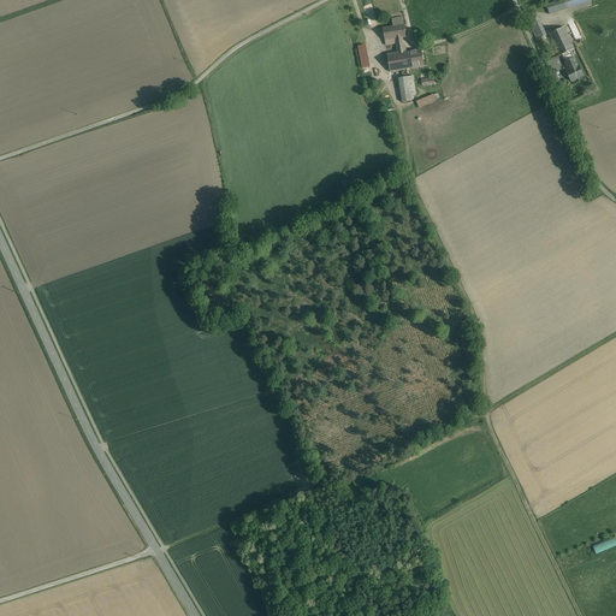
[(567,9),(563,0),(561,0),(546,5),(550,15),(567,9)]
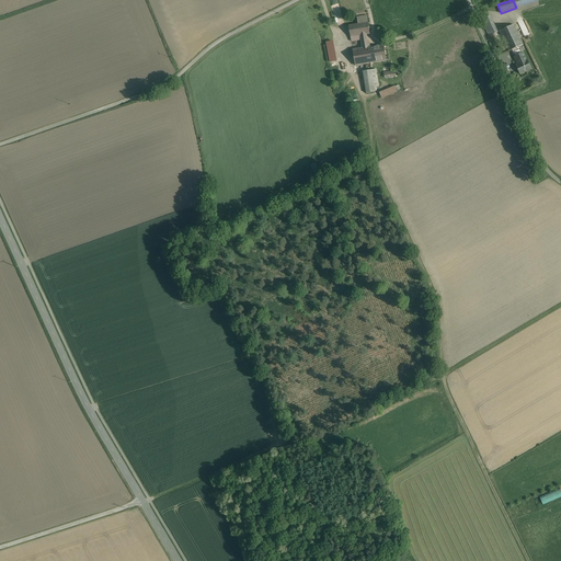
[(490,15),(481,19),(489,36),(497,32),(490,15)]
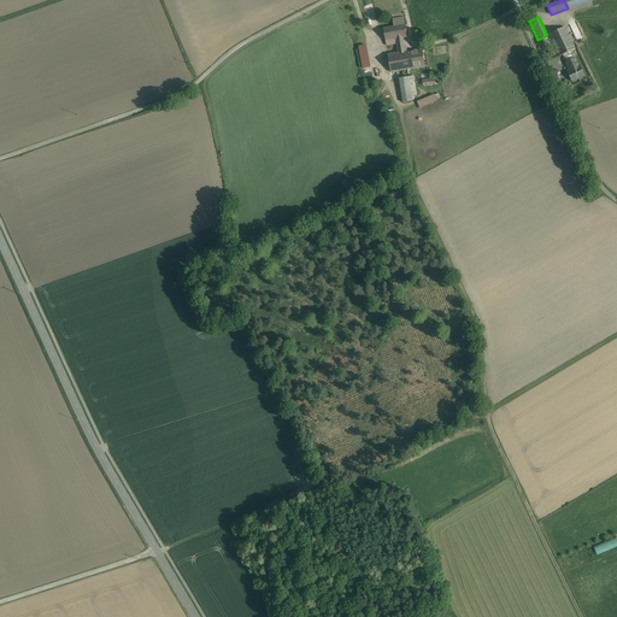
[(394,27),(383,28),(387,46),(398,43),(399,53),(388,54),(391,72),(425,66),(422,50),(407,52),(407,47),(405,47),(403,37),(407,37),(405,24),(394,27)]
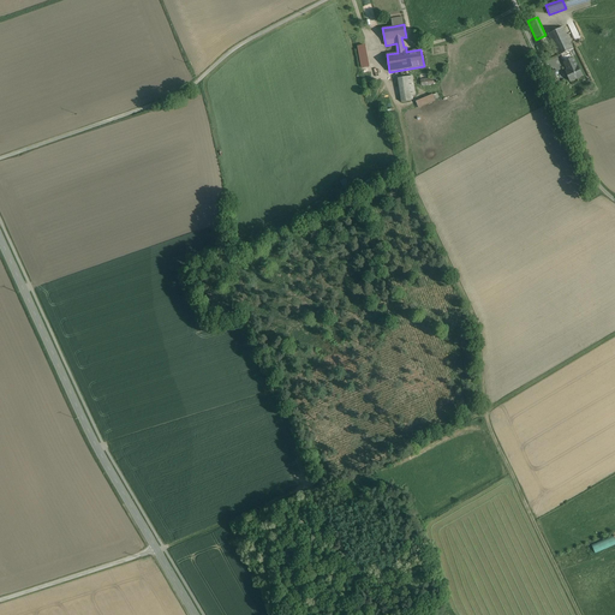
[(563,28),(548,34),(559,57),(562,54),(571,51),(573,49),(563,28)]
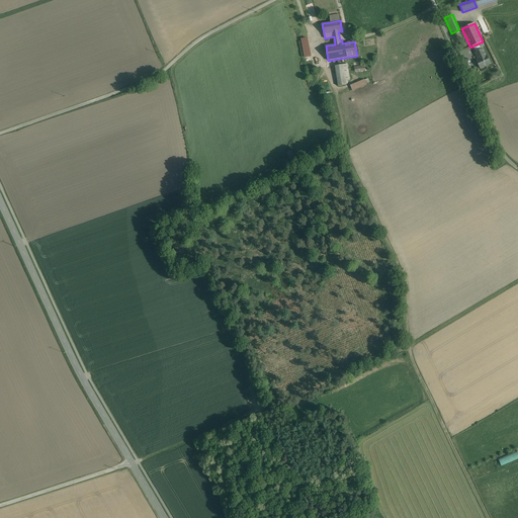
[(301,35),(305,52),(310,51),(307,34),(301,35)]
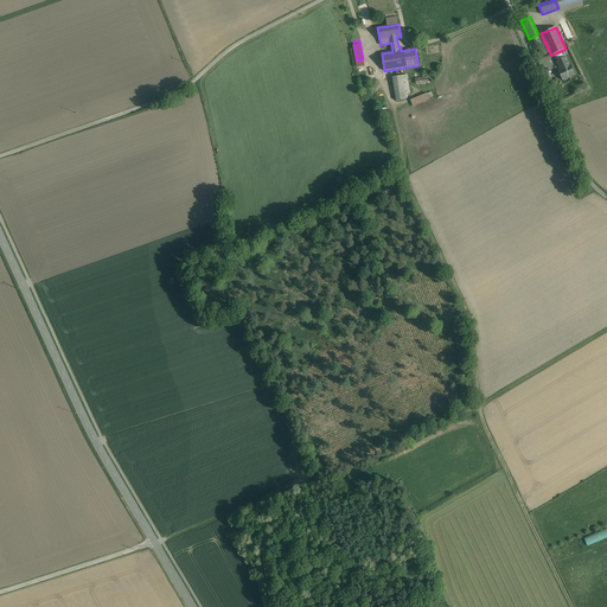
[(569,65),(563,50),(555,53),(560,63),(557,64),(560,69),(569,65)]
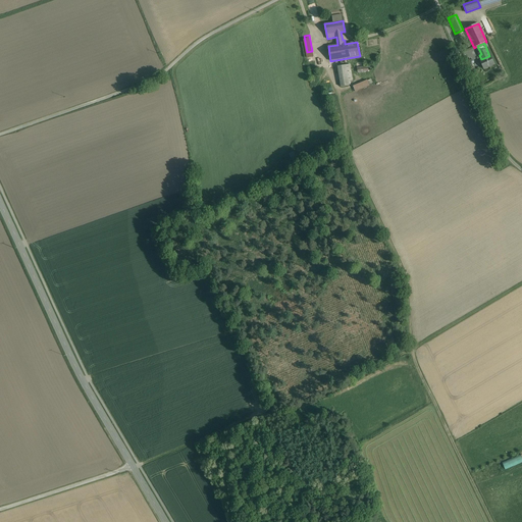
[(481,59),(481,60),(483,63),(482,64),(484,69),(494,64),(490,56),(489,56),(481,59)]
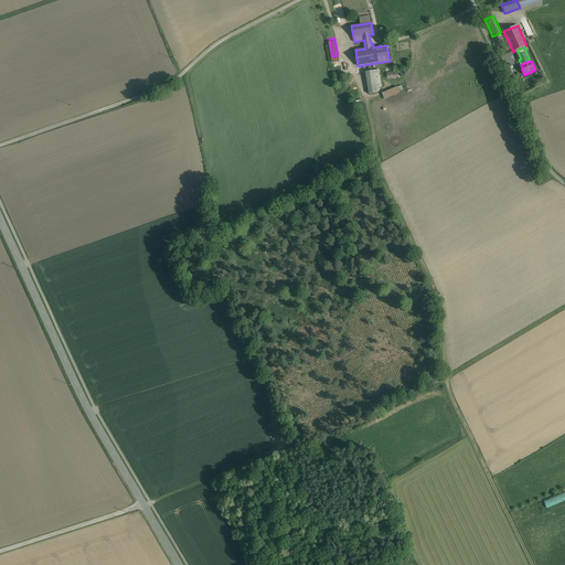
[(375,71),(365,72),(369,94),(379,93),(377,88),(375,71)]
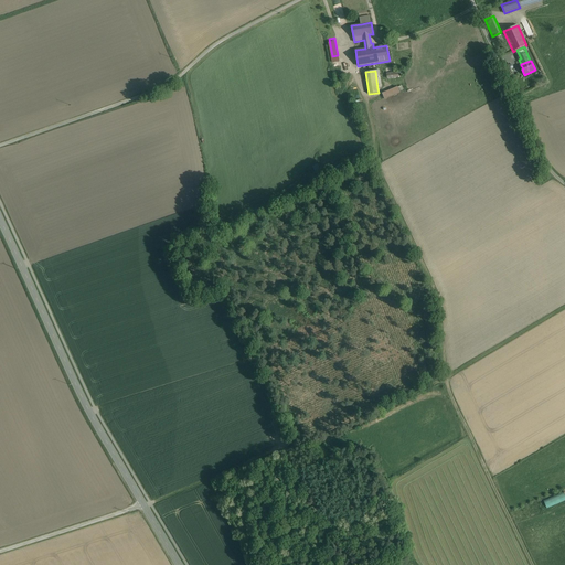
[(398,87),(383,94),(385,98),(388,97),(401,93),(398,87)]
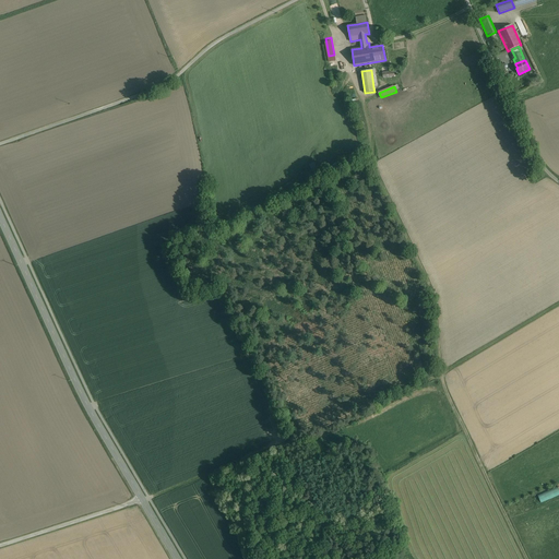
[(558,487),(538,494),(540,502),(558,496),(558,487)]
